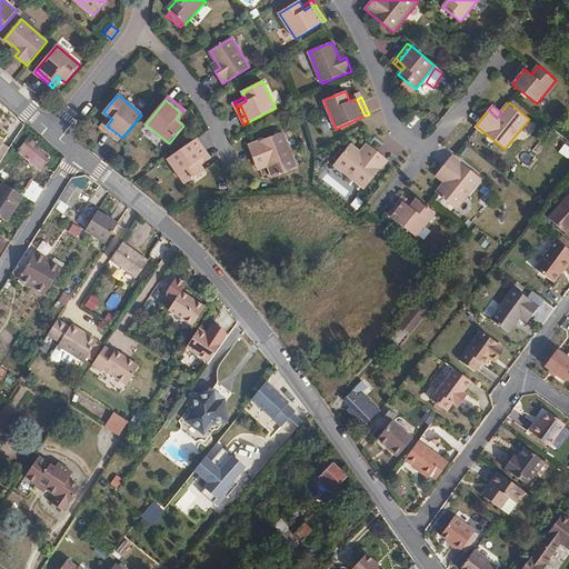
[(176,119),(178,121),(187,111),(183,109),(180,112),(176,119)]
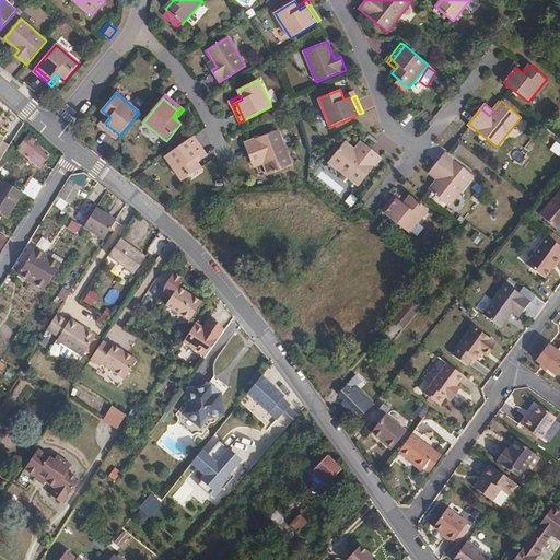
[(100,125),(103,127),(105,124),(111,117),(107,115),(100,125)]
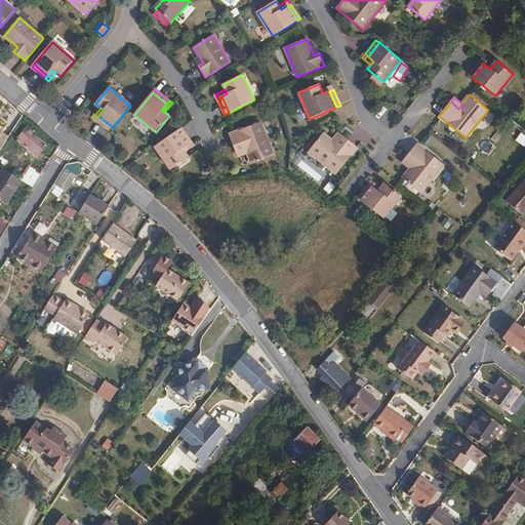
[(96,119),(111,130),(113,127),(98,116),(96,119)]
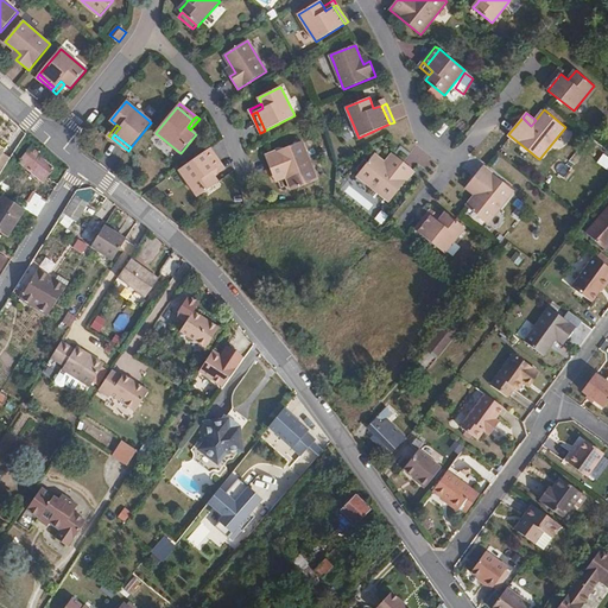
[(266,157),(273,176),(285,171),(287,177),(292,190),(318,181),(303,141),(266,157)]
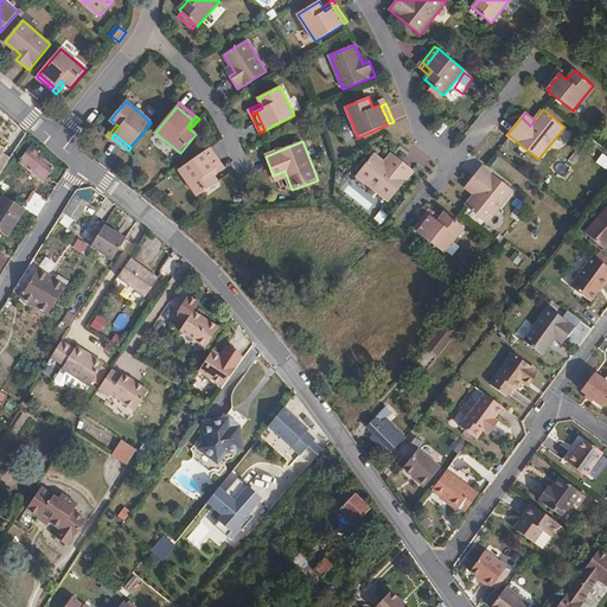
[(31,142),(17,161),(40,180),(51,166),(38,155),(40,151),(31,142)]
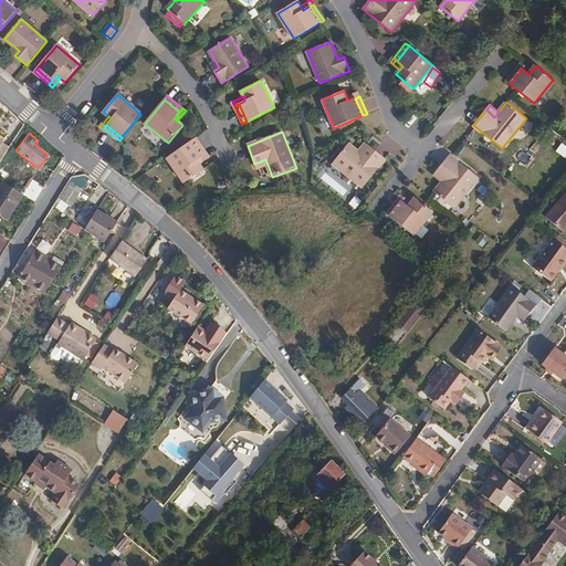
[(196,138),(192,140),(205,156),(207,154),(196,138)]
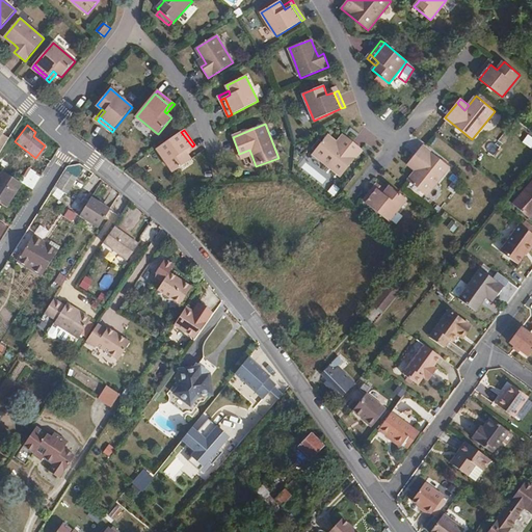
[(181,132),(157,149),(174,171),(191,160),(188,155),(185,151),(192,147),(181,132)]
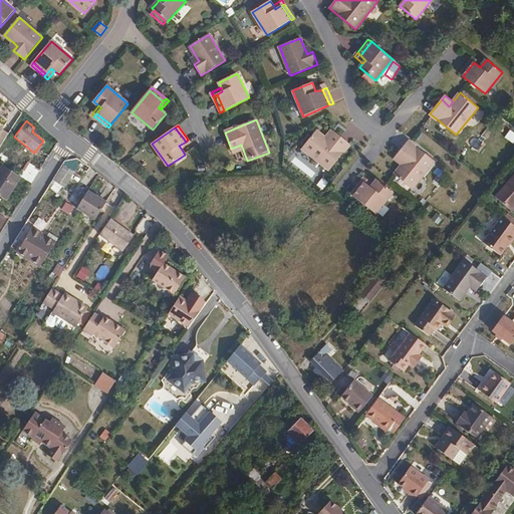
[(331,130),(325,137),(330,141),(336,133),(331,130)]
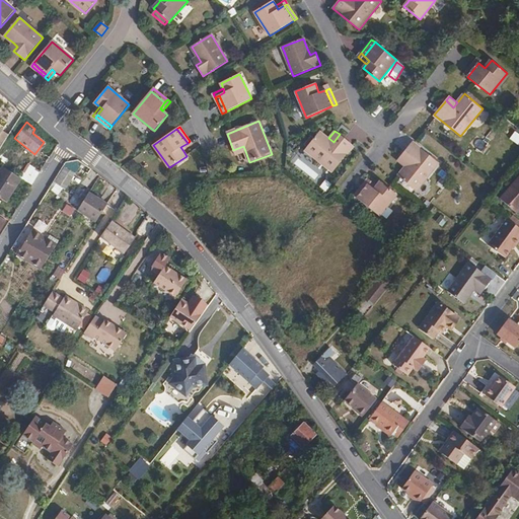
[(334,142),(328,138),(320,132),(305,150),(332,172),(354,146),(340,134),(334,142)]
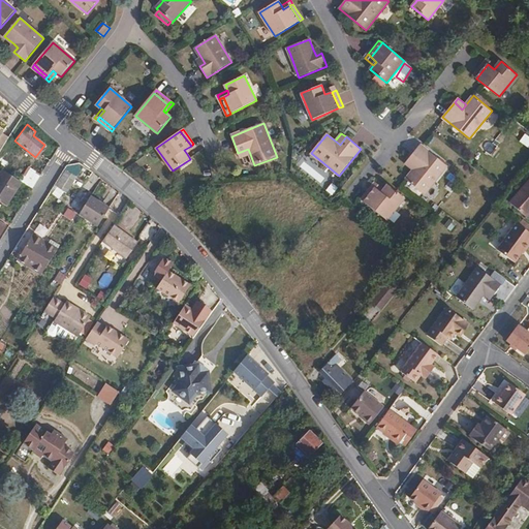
[(184,150),(187,154),(196,147),(193,144),(191,146),(184,150)]
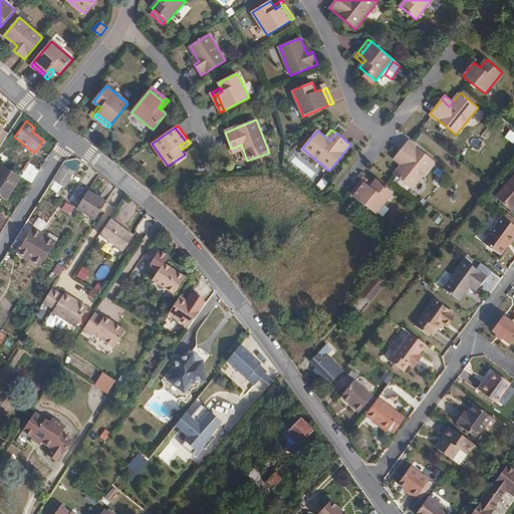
[(409,141),(398,155),(406,161),(402,166),(395,174),(413,189),(435,161),(409,141)]
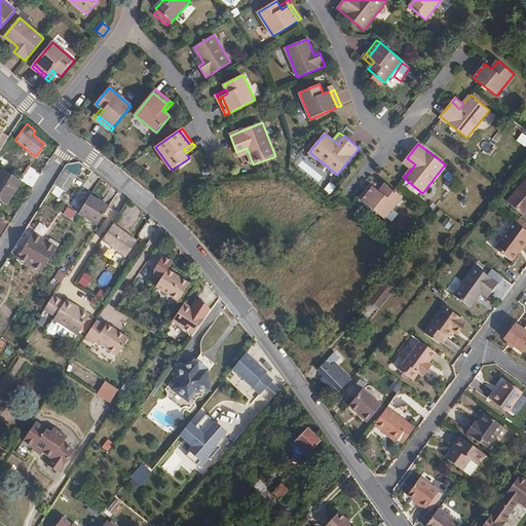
[(247,148),(236,152),(238,157),(249,153),(247,148)]
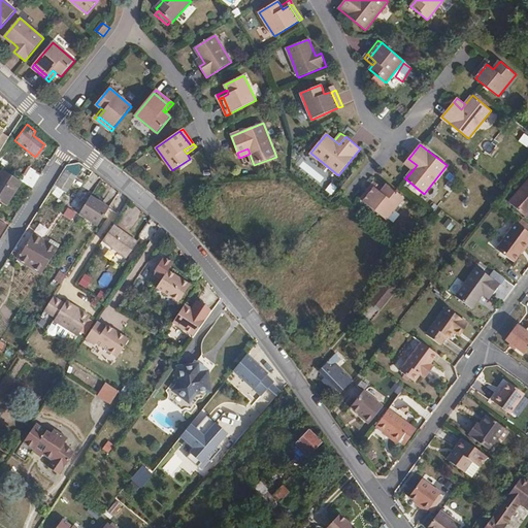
[(417,165),(408,159),(404,163),(413,170),(417,165)]
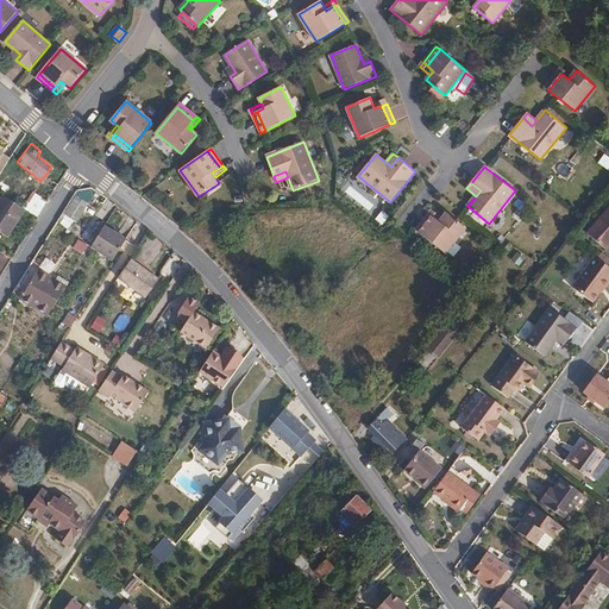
[(22,207),(0,193),(0,231),(4,234),(22,207)]
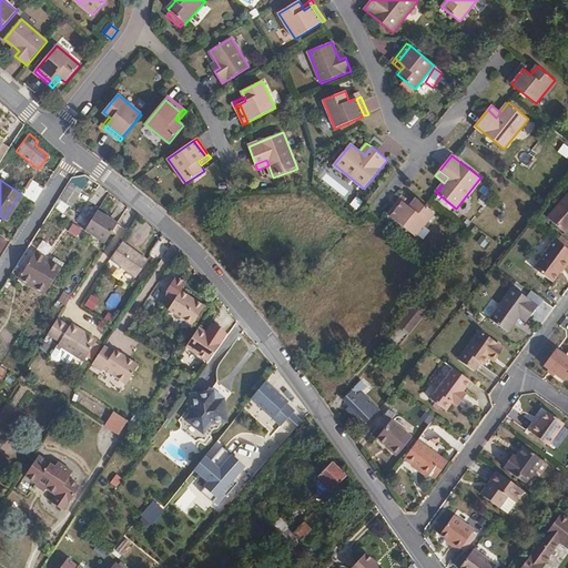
[(68,215),(81,189),(68,183),(54,209),(68,215)]
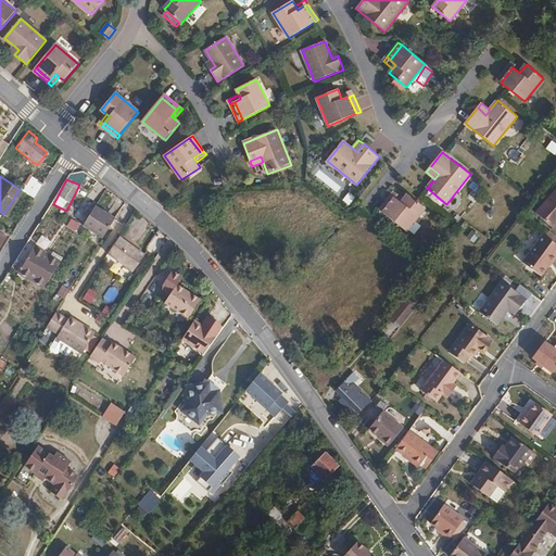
[(25,192),(32,197),(35,193),(38,187),(30,182),(25,192)]
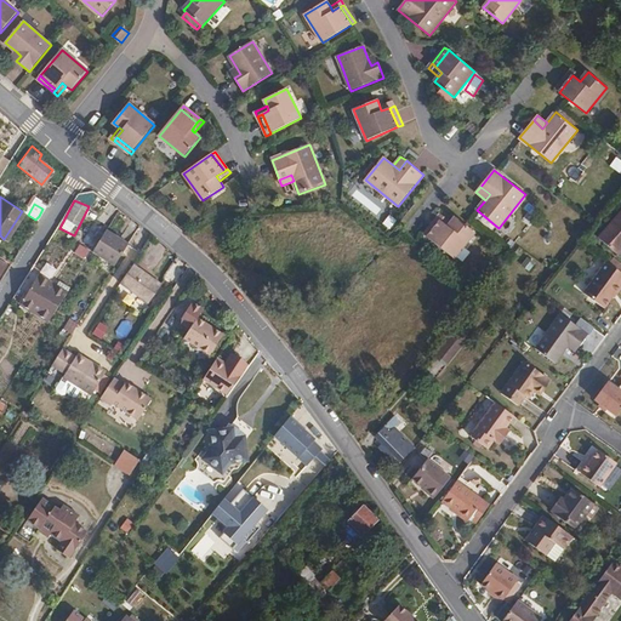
[(619,254),(620,251),(620,212),(600,237),(619,254)]
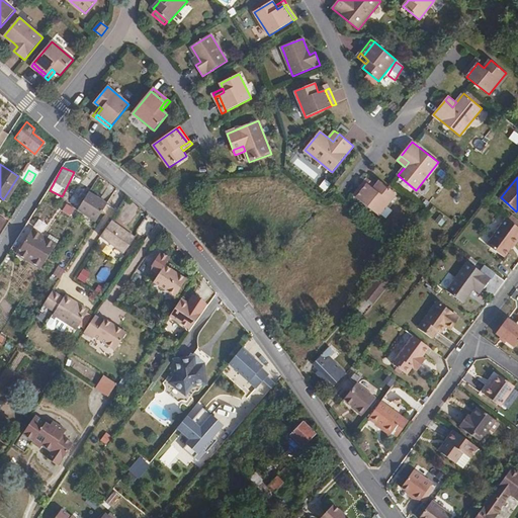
[(373,189),(376,185),(367,178),(364,181),(368,184),(373,189)]
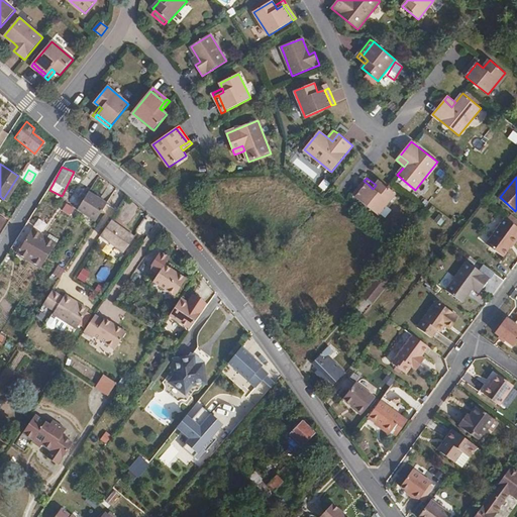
[(352,195),(356,198),(368,184),(364,181),(352,195)]
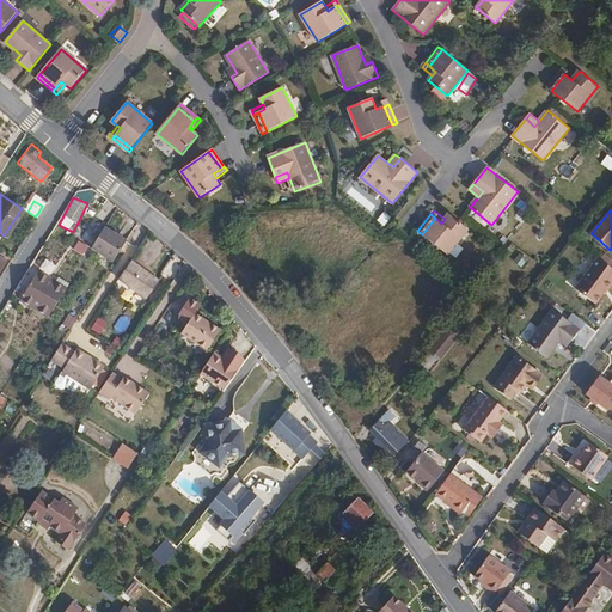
[(435,218),(422,234),(448,255),(469,230),(448,214),(445,219),(441,224),(435,218)]
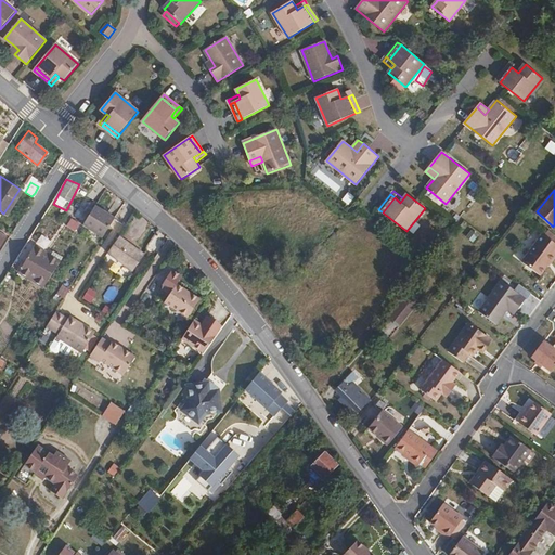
[(114,224),(93,211),(80,231),(100,244),(114,224)]
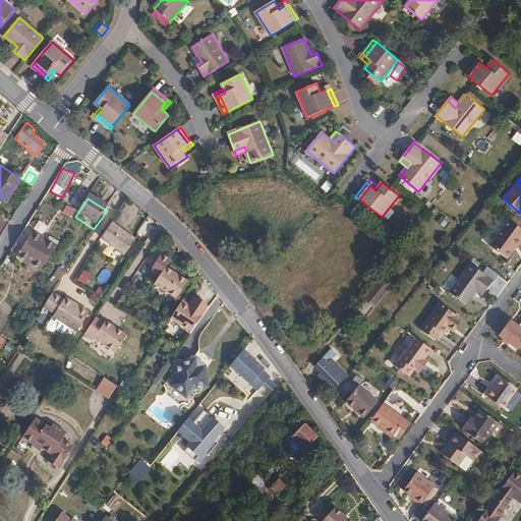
[(520,241),(520,228),(510,221),(490,246),(508,259),(520,241)]
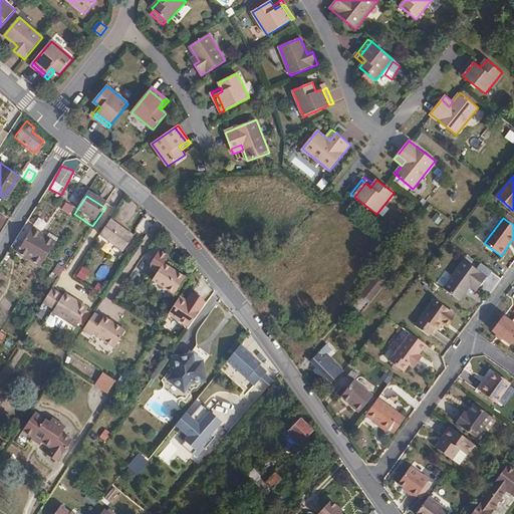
[(110,222),(99,238),(122,254),(134,239),(110,222)]
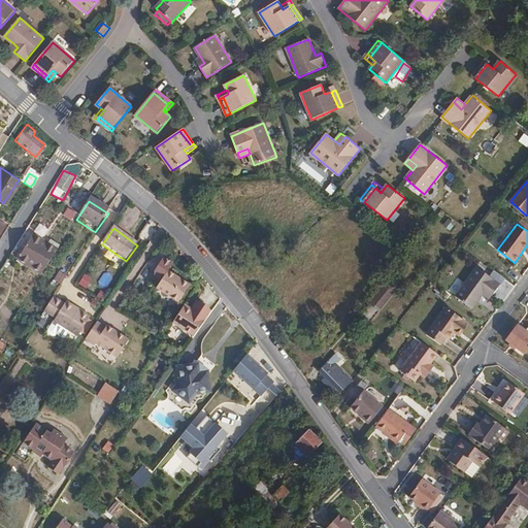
[(14,256),(41,273),(57,250),(47,242),(30,232),(14,256)]
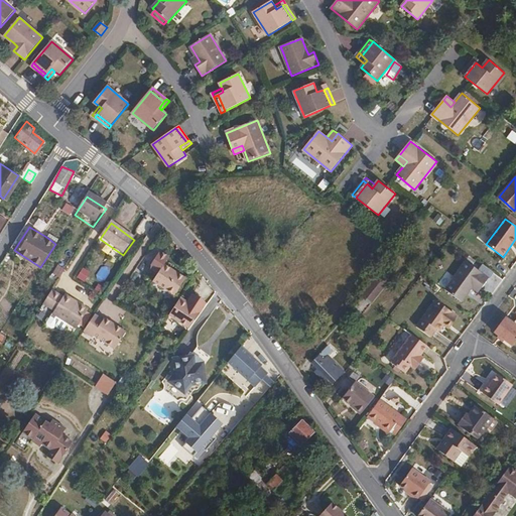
[(46,237),(55,244),(58,239),(49,233),(46,237)]
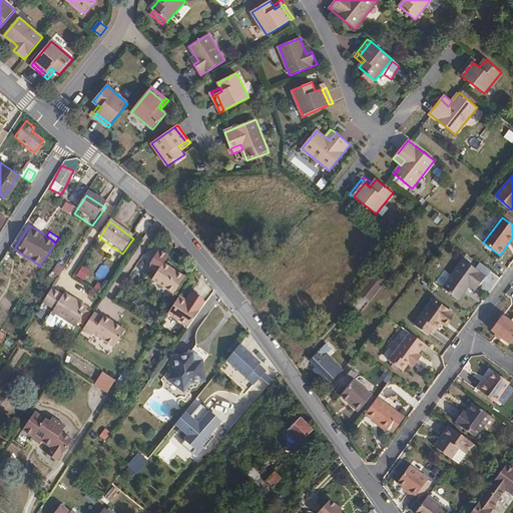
[(460,302),(471,287),(473,285),(479,289),(487,277),(464,261),(443,289),(460,302)]
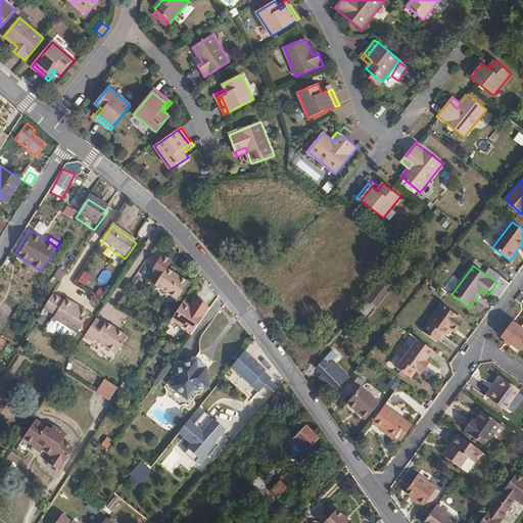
[(163,268),(152,285),(174,299),(185,281),(163,268)]
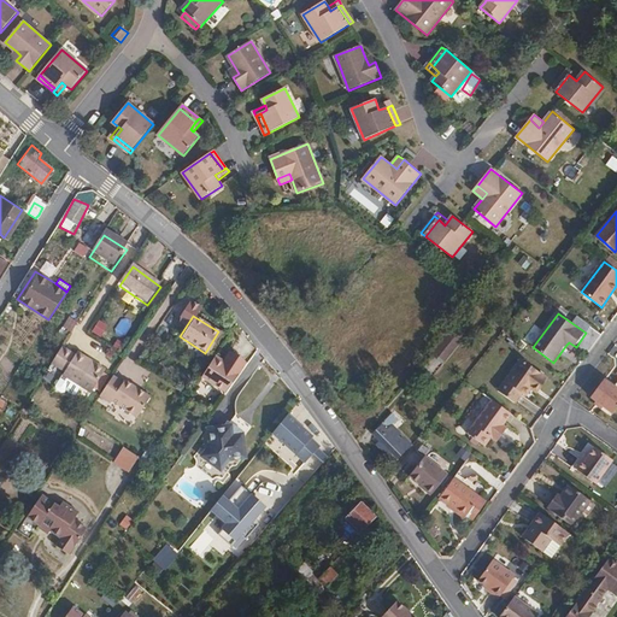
[(62,328),(70,333),(76,323),(69,318),(62,328)]
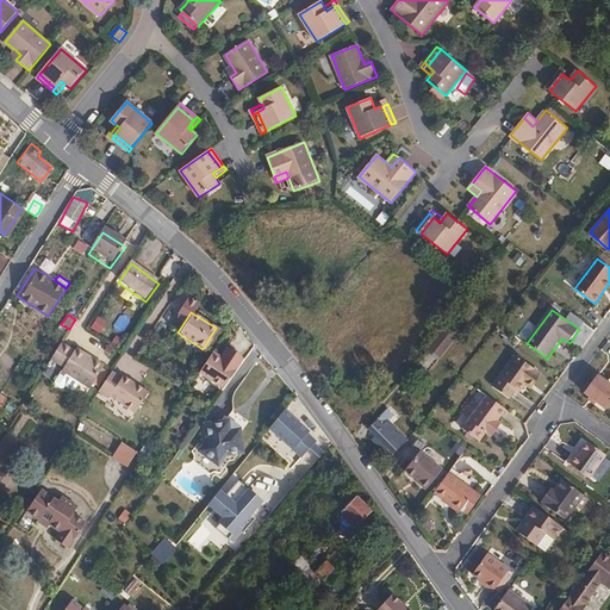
[(450,322),(428,350),(440,360),(461,331),(450,322)]
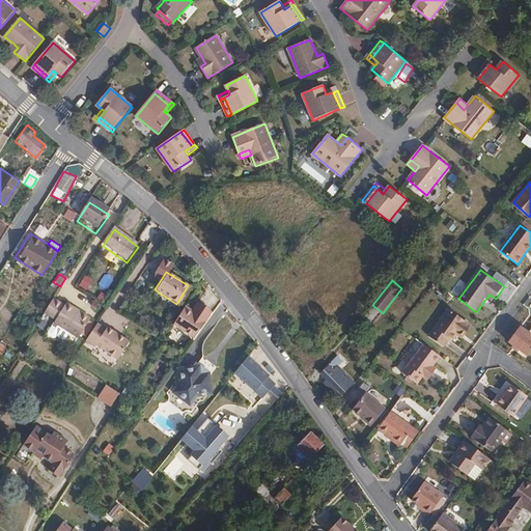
[(52,299),(43,312),(53,319),(52,323),(75,338),(88,318),(64,303),(62,306),(52,299)]
